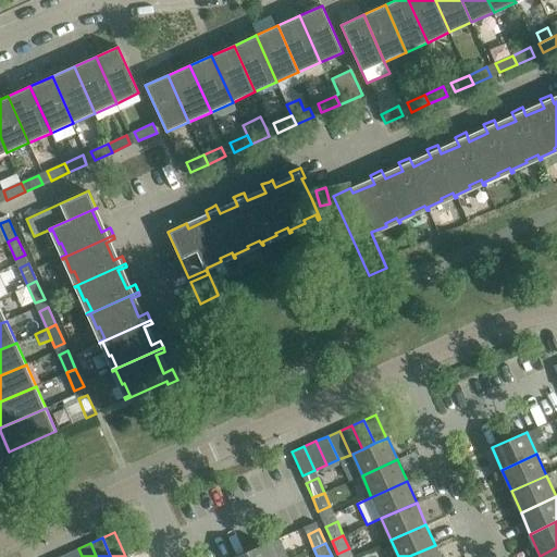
[(271,556),(265,544),(235,556),(271,556)]
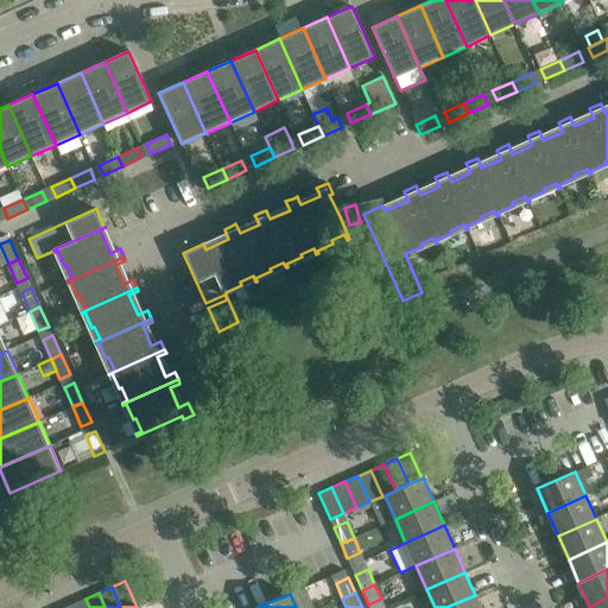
[(481,607),(475,595),(447,607),(481,607)]
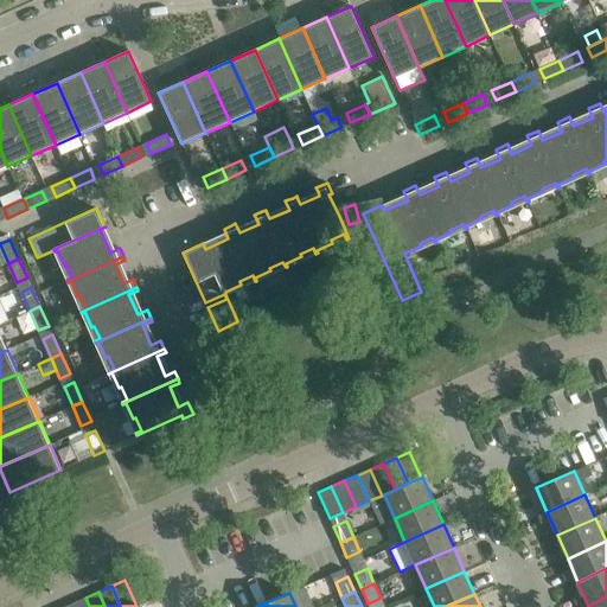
[(589,606),(606,606),(606,596),(588,606),(589,606)]
